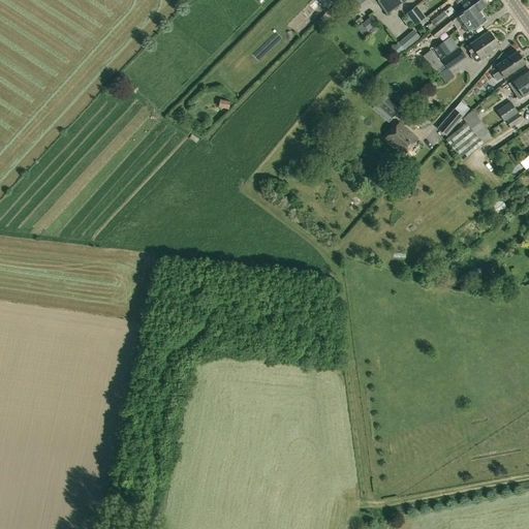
[(330,0),(319,0),(328,8),(333,3),(330,0)]
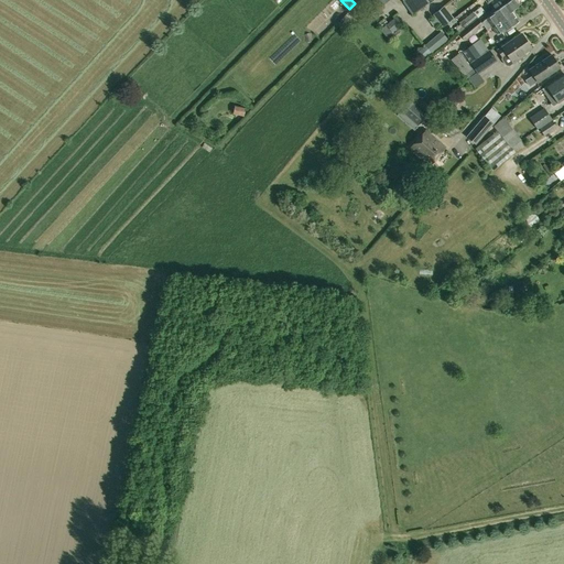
[(404,0),(403,1),(412,14),(432,0),(404,0)]
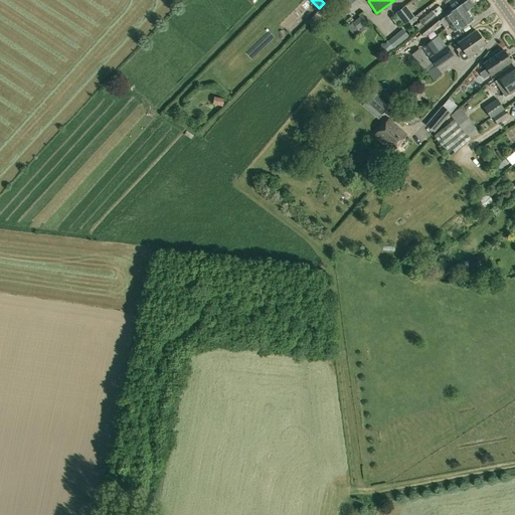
[(447,26),(449,24),(448,23),(467,10),(473,6),(469,0),(467,0),(449,13),(450,13),(444,17),(440,20),(436,17),(418,31),(424,37),(442,23),(444,22),(447,26)]
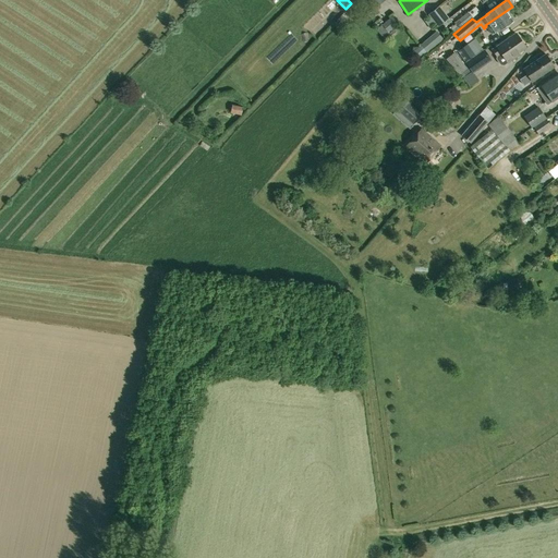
[(438,27),(438,26),(449,19),(440,5),(428,15),(438,27)]
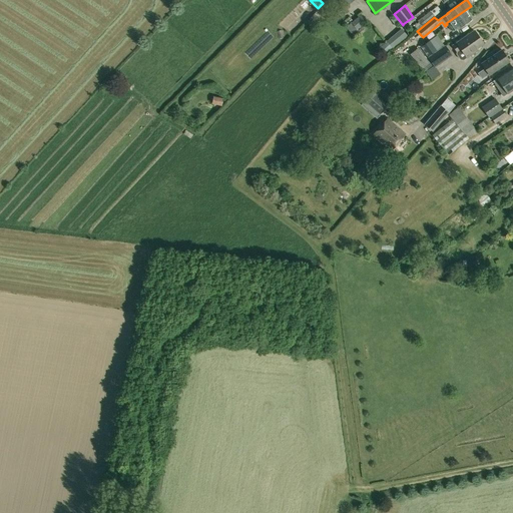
[(446,23),(447,24),(452,31),(458,28),(471,19),(465,10),(446,23)]
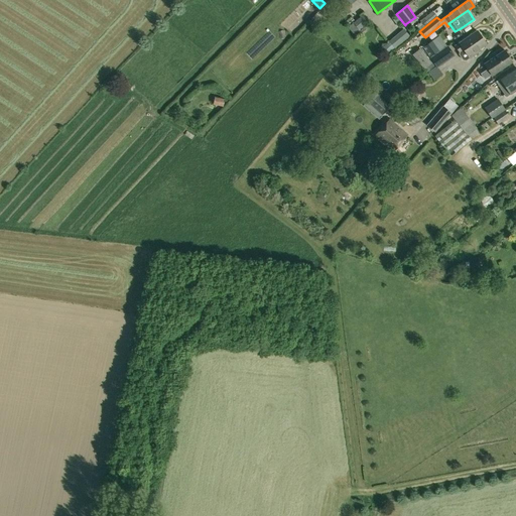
[(419,31),(436,17),(436,16),(437,16),(432,11),(420,21),(420,22),(416,26),(419,31)]
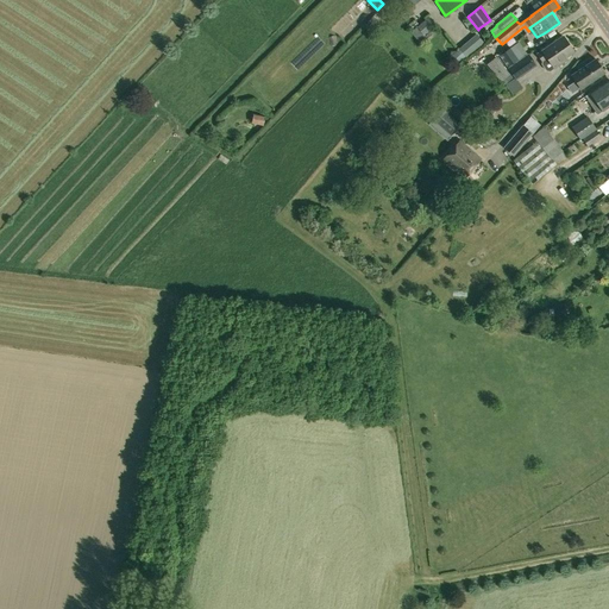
[(432,33),(429,31),(434,27),(426,17),(410,30),(421,43),(432,33)]
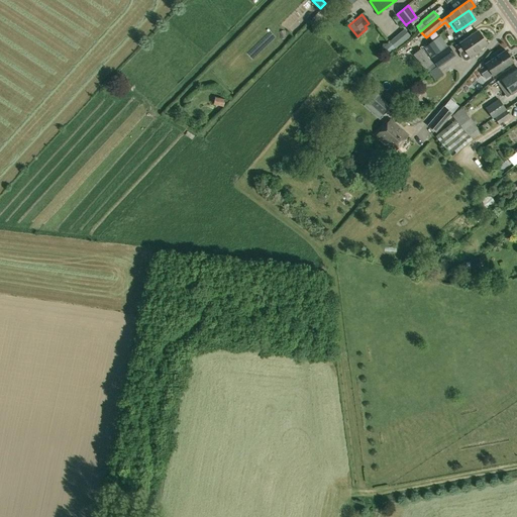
[(416,17),(406,24),(409,27),(418,20),(416,17)]
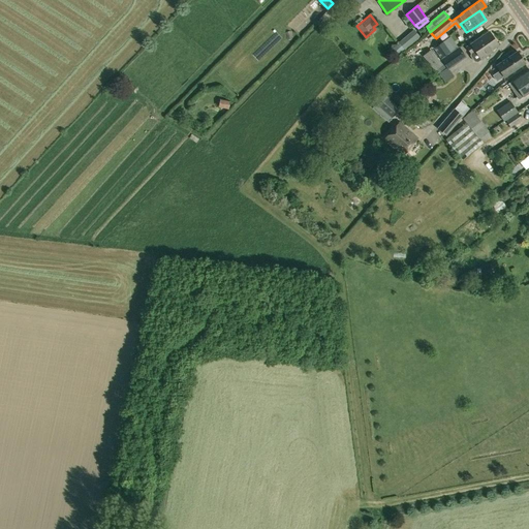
[(414,30),(400,42),(406,51),(406,52),(422,38),(414,30)]
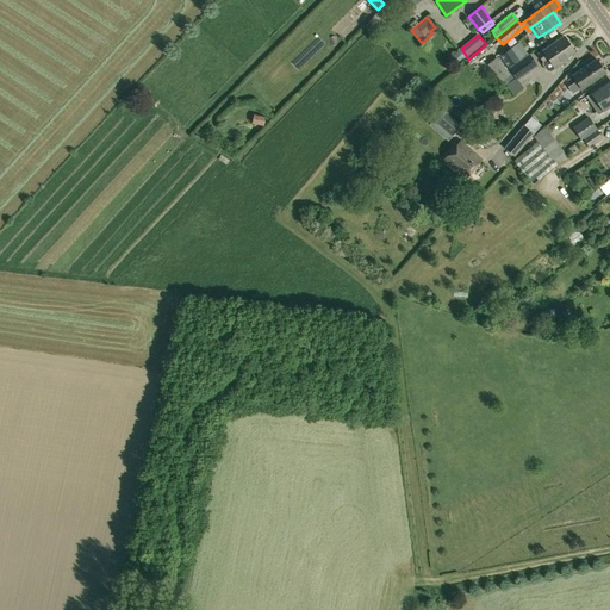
[(542,51),(539,54),(543,61),(542,66),(546,72),(551,72),(555,68),(568,60),(566,57),(574,53),(564,37),(542,51)]
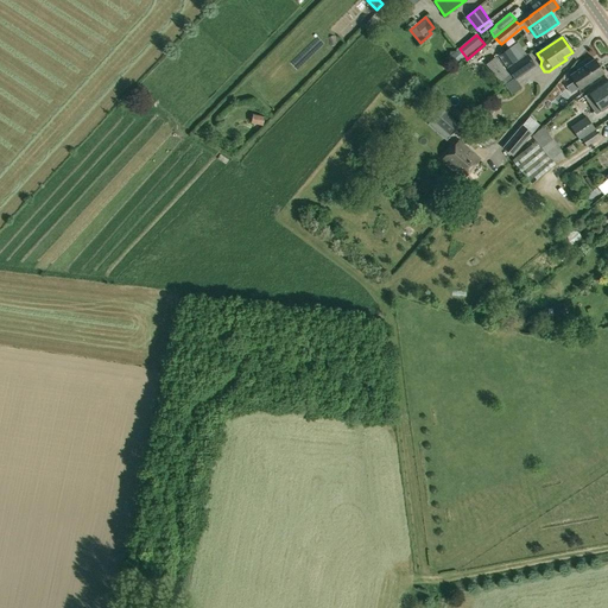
[(507,68),(519,59),(511,48),(498,56),(507,68)]
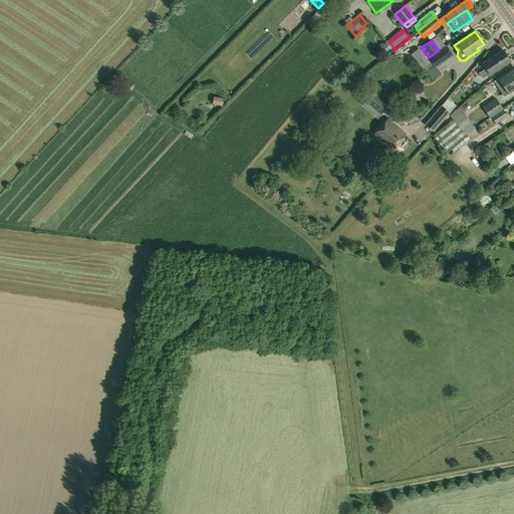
[(395,49),(389,41),(378,49),(386,57),(395,49)]
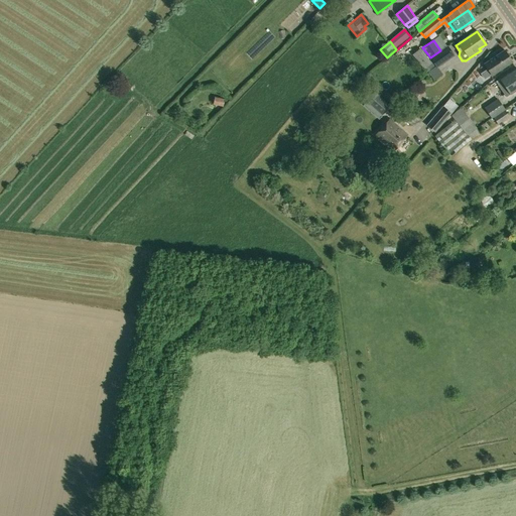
[(440,50),(430,57),(436,67),(437,69),(437,68),(455,55),(447,45),(440,50)]
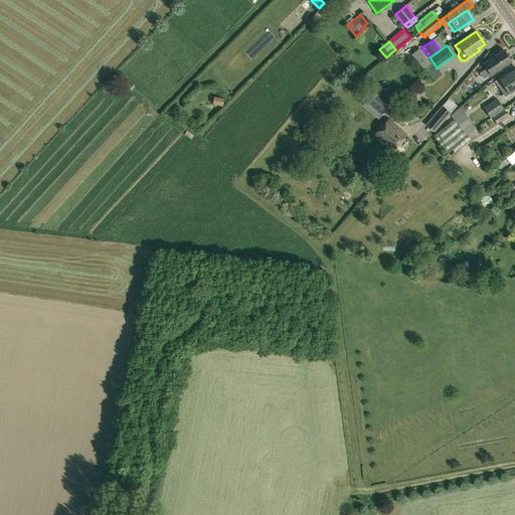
[(419,48),(411,54),(423,69),(432,63),(419,48)]
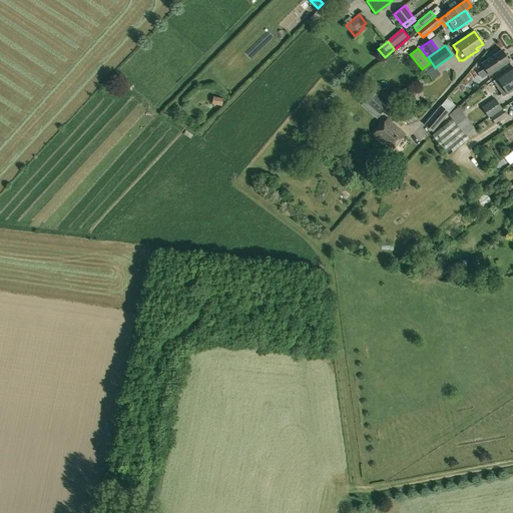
[(478,73),(482,78),(488,74),(489,74),(509,61),(502,49),(481,63),(485,68),(478,73)]
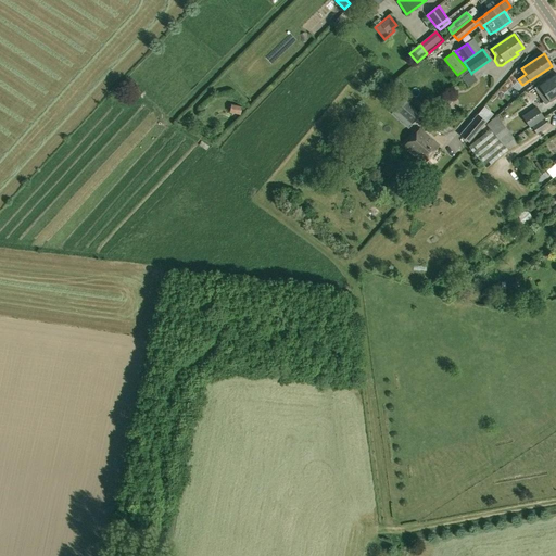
[(555,73),(534,88),(545,104),(555,96),(555,73)]
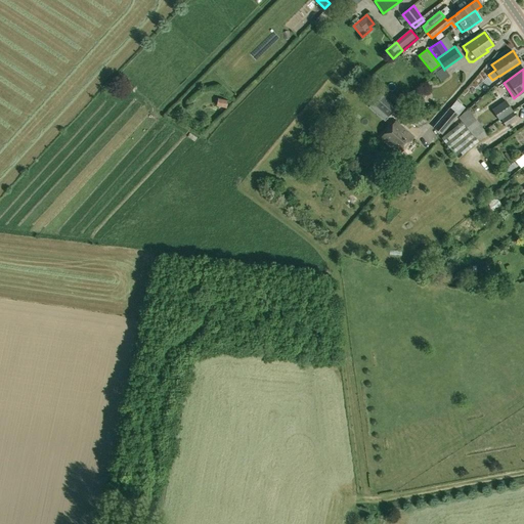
[(381,94),(373,103),(388,117),(396,107),(381,94)]
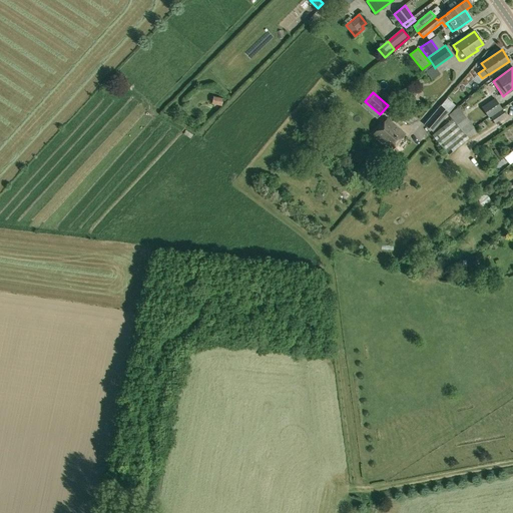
[(213,96),(211,104),(221,106),(223,98),(213,96)]
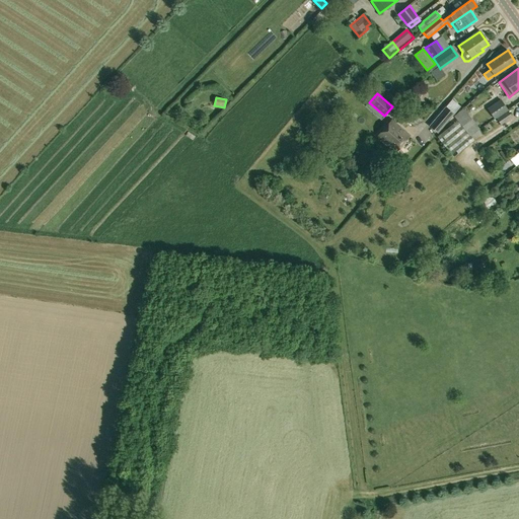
[(494,119),(497,117),(502,114),(507,110),(500,99),(493,104),(488,108),(494,119)]
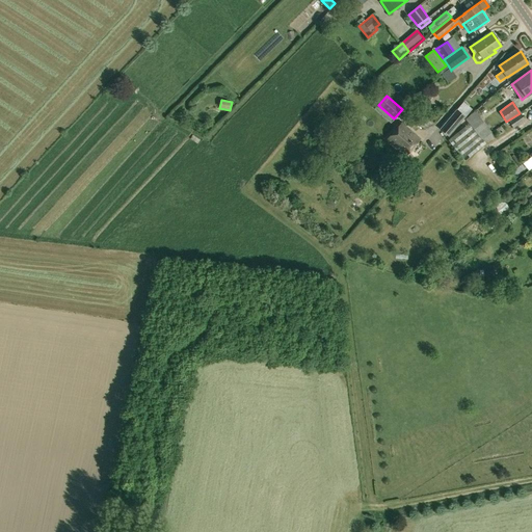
[(449,136),(464,116),(460,113),(456,109),(441,129),(449,136)]
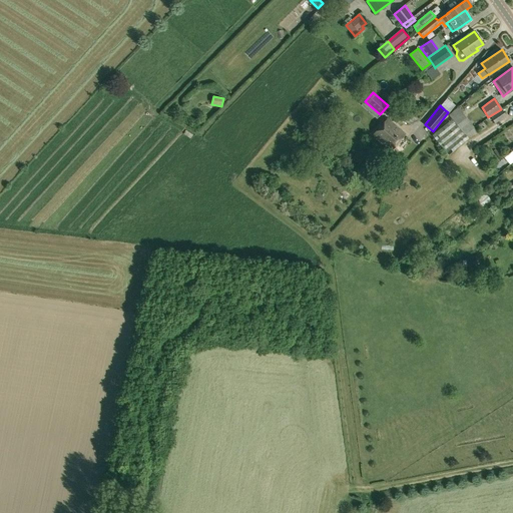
[(453,120),(468,137),(476,131),(474,127),(457,106),(448,114),(453,120)]
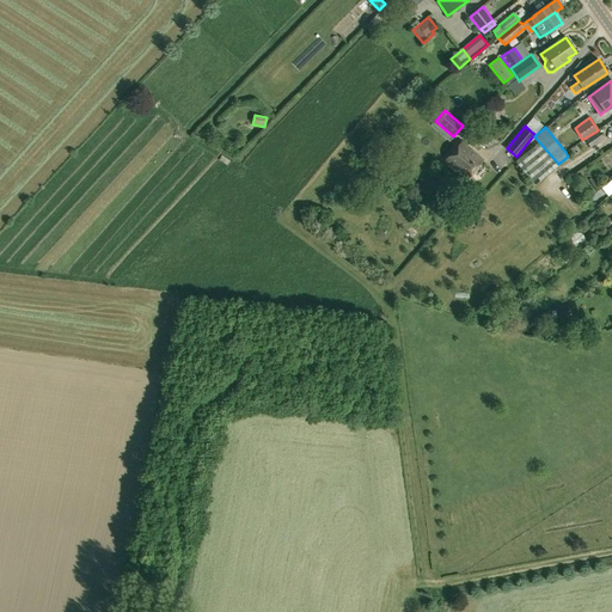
[(604,138),(598,130),(592,134),(586,138),(587,139),(585,140),(591,147),(604,138)]
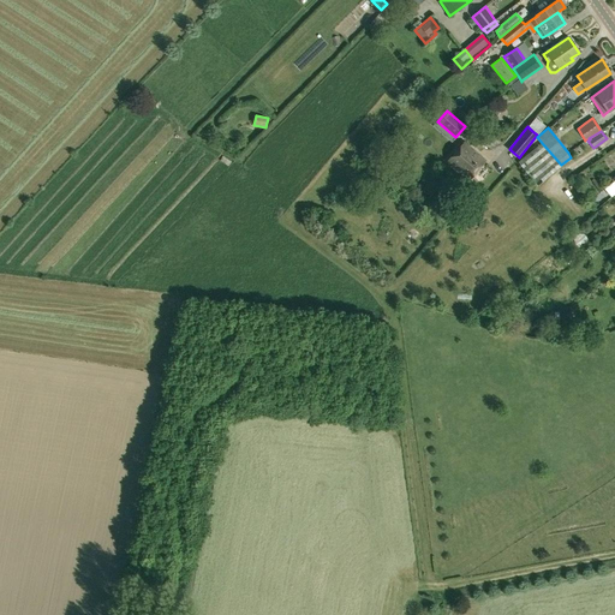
[(464,141),(447,161),(470,180),(487,160),(464,141)]
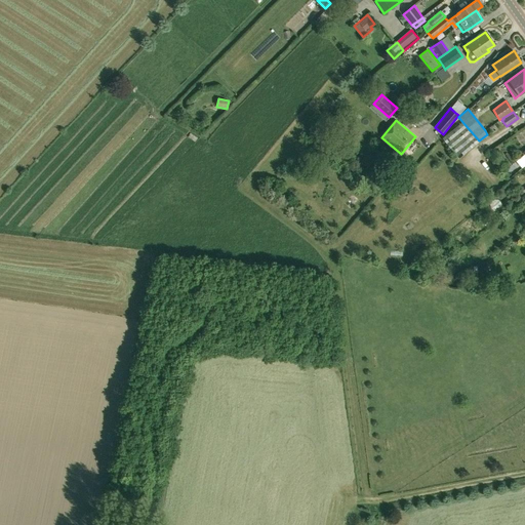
[(480,143),(479,140),(463,123),(443,139),(458,159),(480,143)]
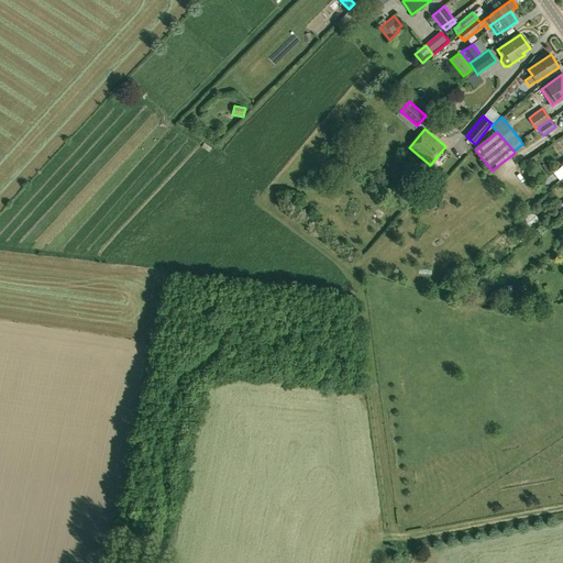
[(460,283),(449,290),(455,299),(466,293),(460,283)]
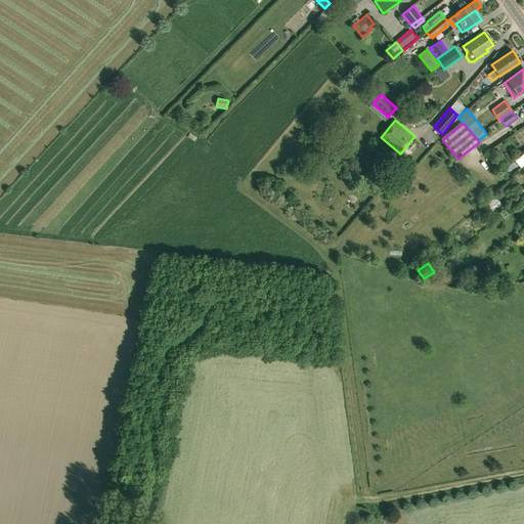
All buildings are outlined.
